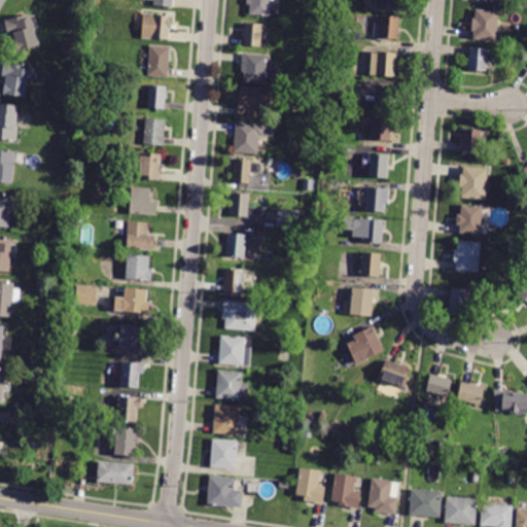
[(272,0),(271,16),(250,14),(250,5),(247,5),(247,0),(272,0)]
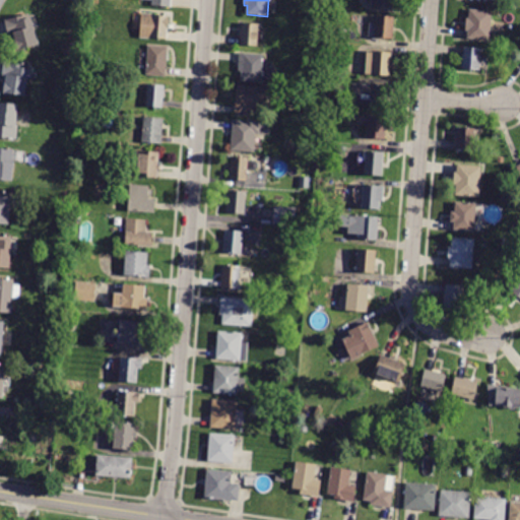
[(493,10),(491,41),(467,39),(468,30),(466,30),(467,18),(469,18),(470,9),(493,10)]
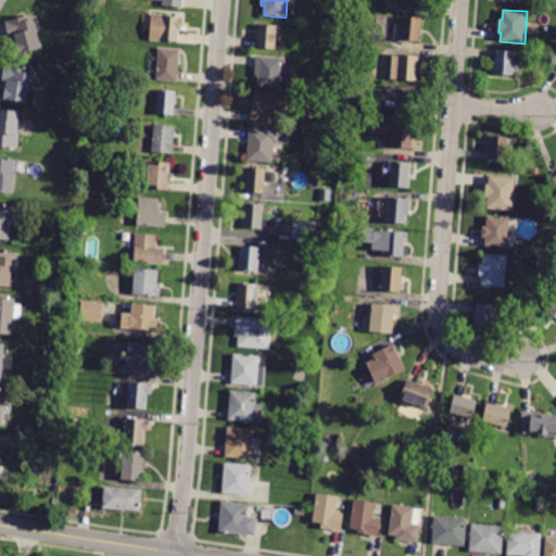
[(32,14),(41,48),(17,55),(11,38),(10,38),(5,23),(32,14)]
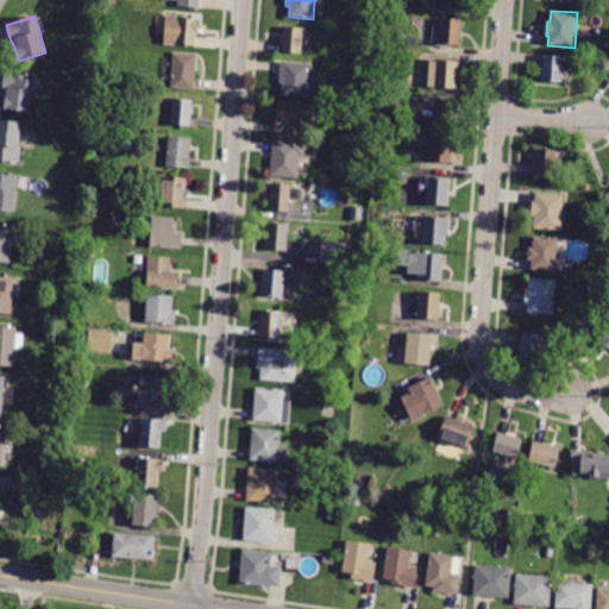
[(199,19),(199,33),(196,33),(196,45),(176,44),(177,18),(199,19)]
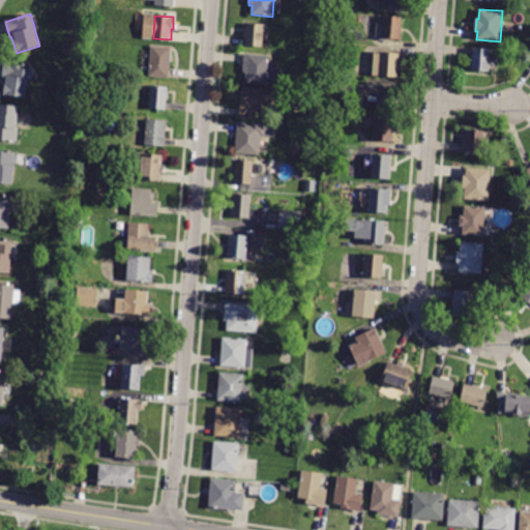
[(384,17),(402,18),(401,39),(383,38),(384,17)]
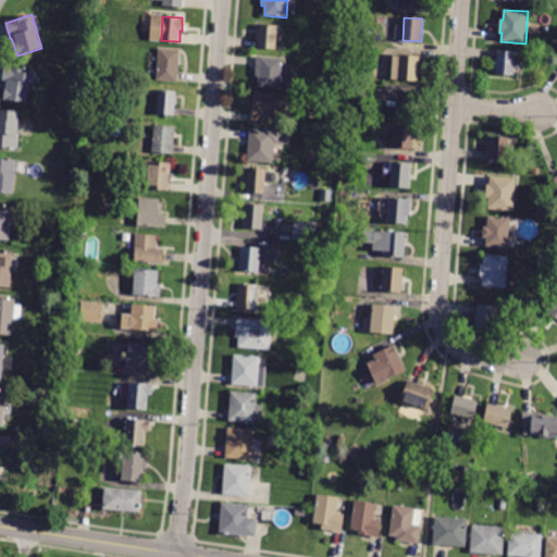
[(277,26),(276,49),(258,48),(259,24),(277,26)]
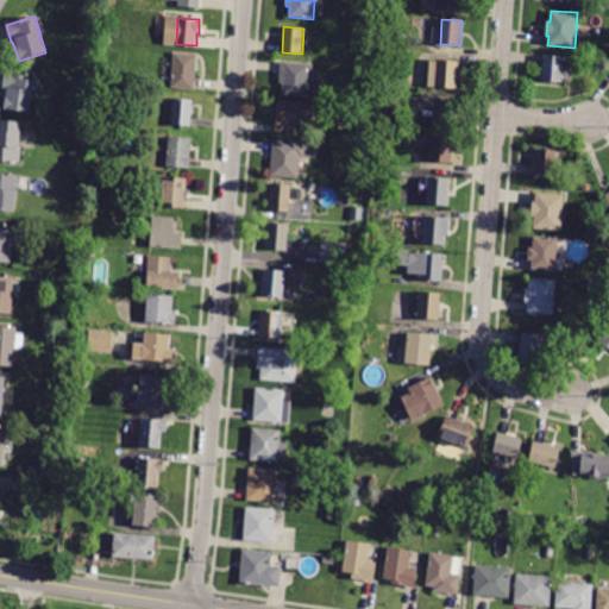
[(198,55),(195,90),(171,88),(174,52),(198,55)]
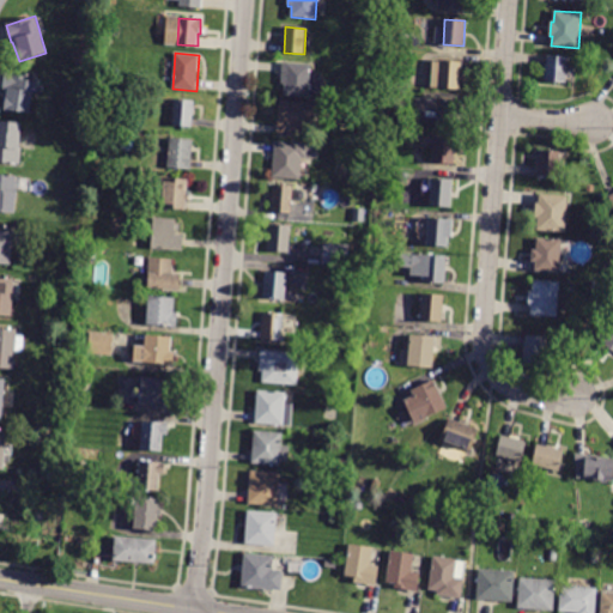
[(548,55),(568,58),(566,84),(545,82),(546,64),(547,64),(548,55)]
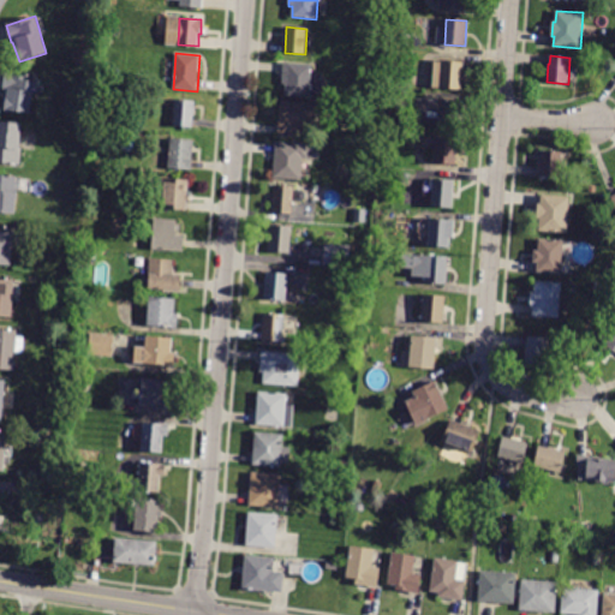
[(437,88),(434,88),(435,61),(464,63),(461,90),(437,88)]
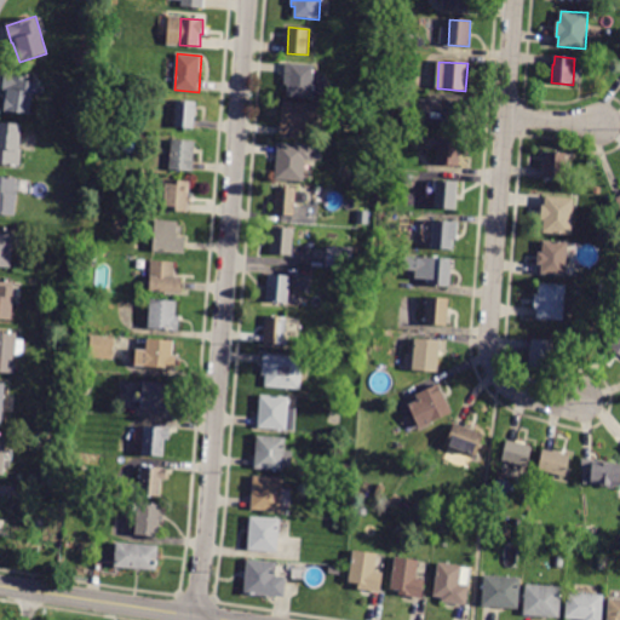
[(288,92),(288,85),(285,85),(286,63),(315,65),(313,98),(288,97),(288,92)]
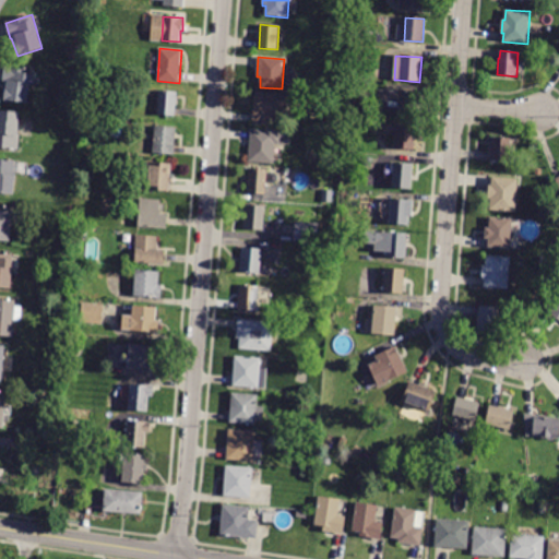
[(4,82),(2,81),(4,66),(32,70),(26,103),(1,99),(4,82)]
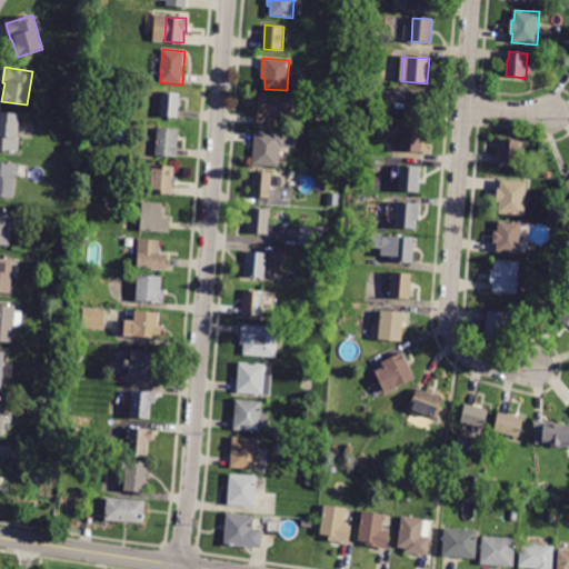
[(387,102),(386,102),(387,91),(426,95),(423,119),(405,118),(406,109),(396,109),(396,103),(387,102)]
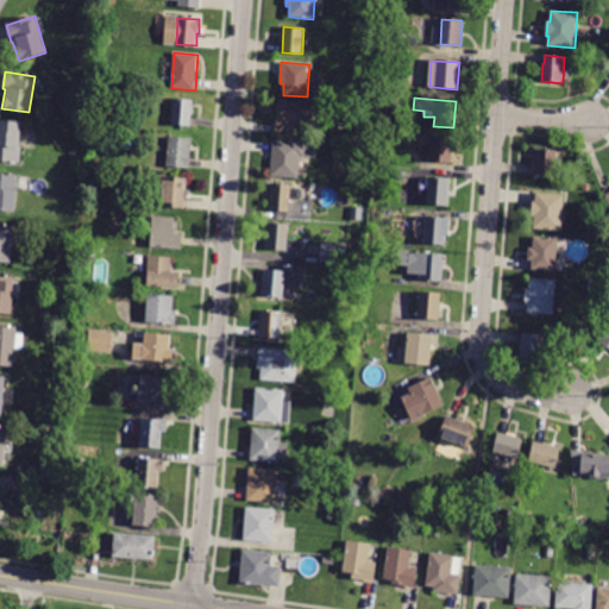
[(192,126),(171,125),(173,99),(194,100),(192,126)]
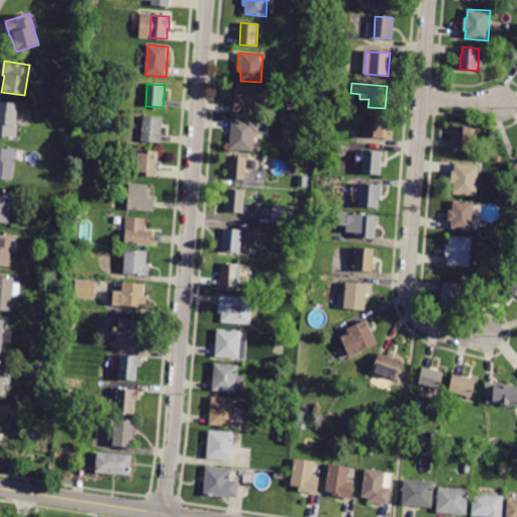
[(234,106),(235,85),(264,88),(263,108),(250,108),(249,115),(239,114),(239,116),(233,115),(234,106)]
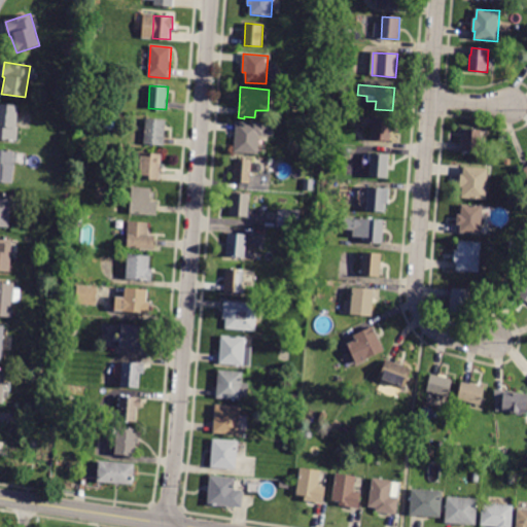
[(16,127),(19,128),(18,142),(0,139),(0,103),(19,106),(16,127)]
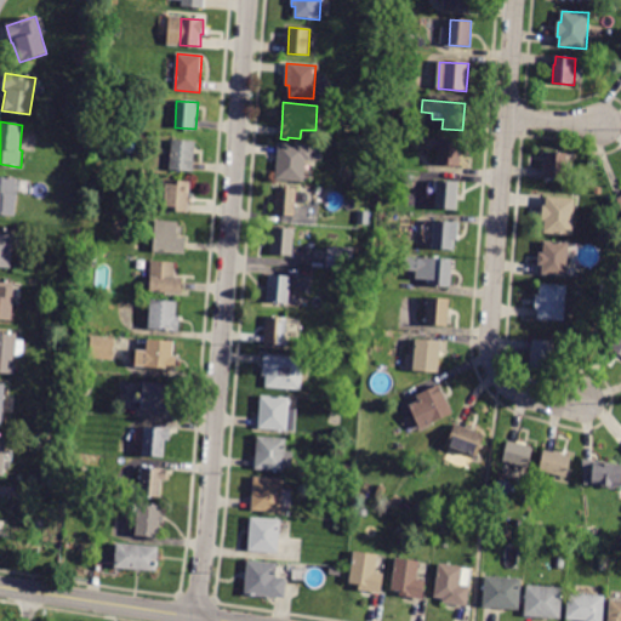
[(442,140),(442,138),(462,140),(460,166),(439,165),(442,140)]
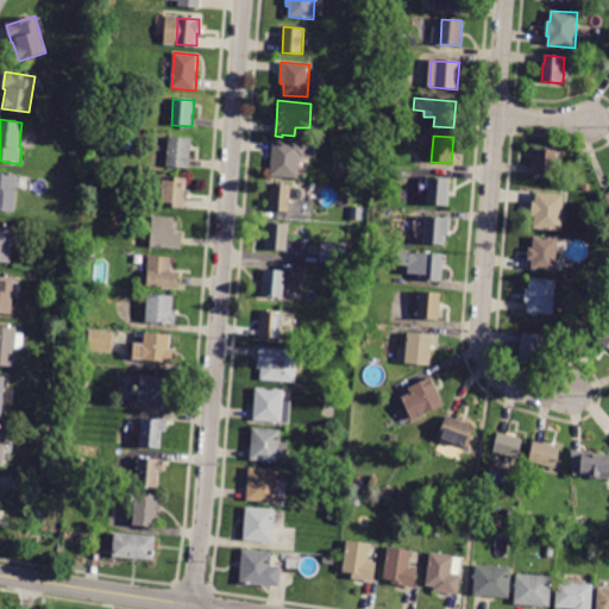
[(189,168),(189,169),(167,167),(170,137),(192,139),(189,168)]
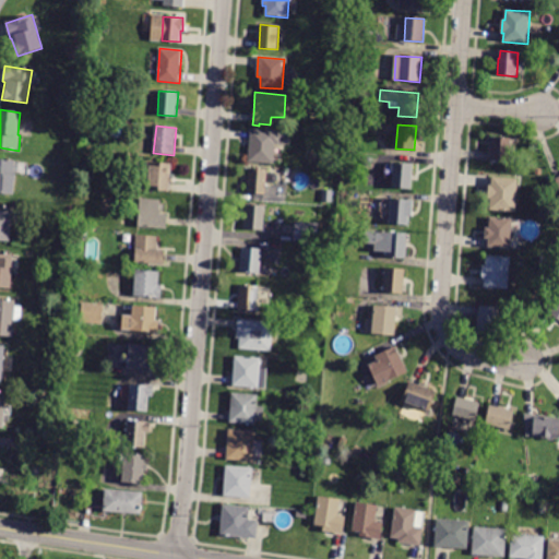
[(251,132),(251,130),(292,132),(290,145),(275,144),(274,164),(249,162),(251,132)]
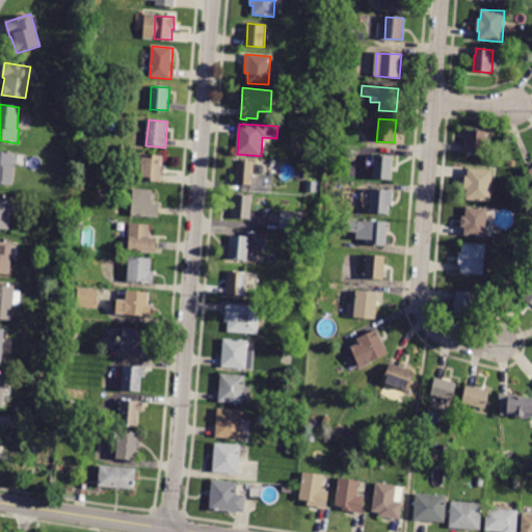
[(467,145),(469,130),(486,131),(485,154),(467,153),(467,145)]
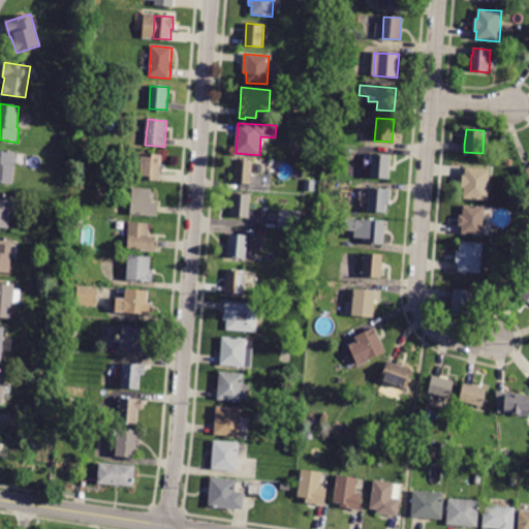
[(0,150),(14,152),(12,184),(0,183),(0,150)]
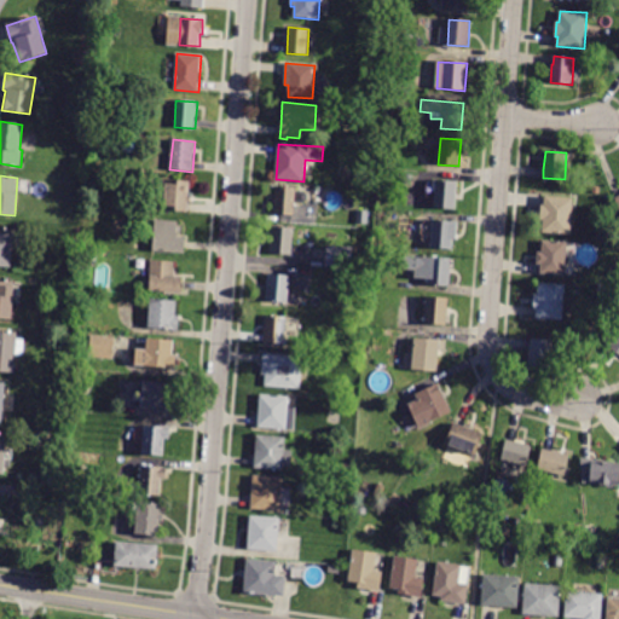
[(187,212),(165,209),(166,179),(190,181),(189,197),(191,197),(191,202),(189,203),(187,212)]
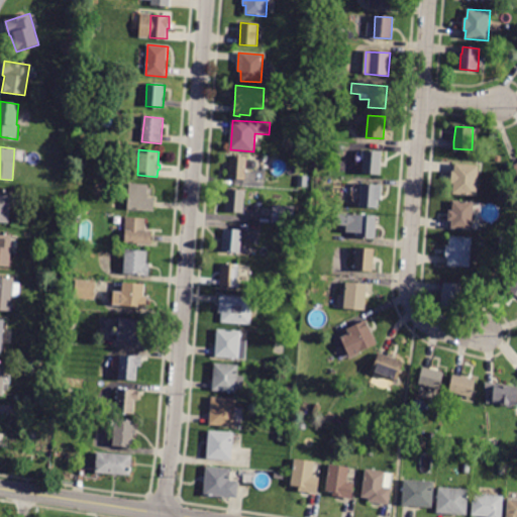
[(364,167),(364,161),(362,160),(362,152),(365,152),(365,151),(382,152),(381,176),(363,174),(364,167)]
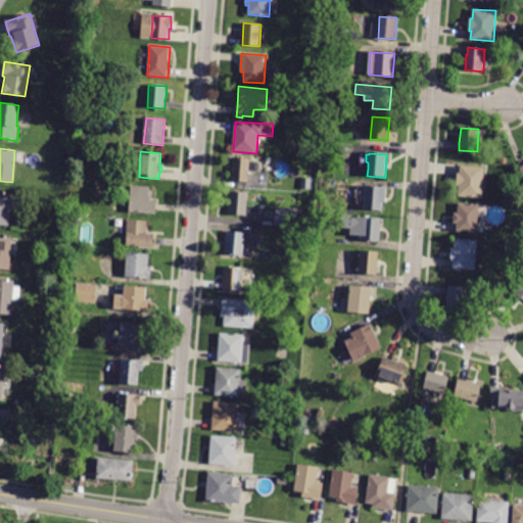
[(249,175),(249,182),(231,181),(233,157),(250,158),(249,175)]
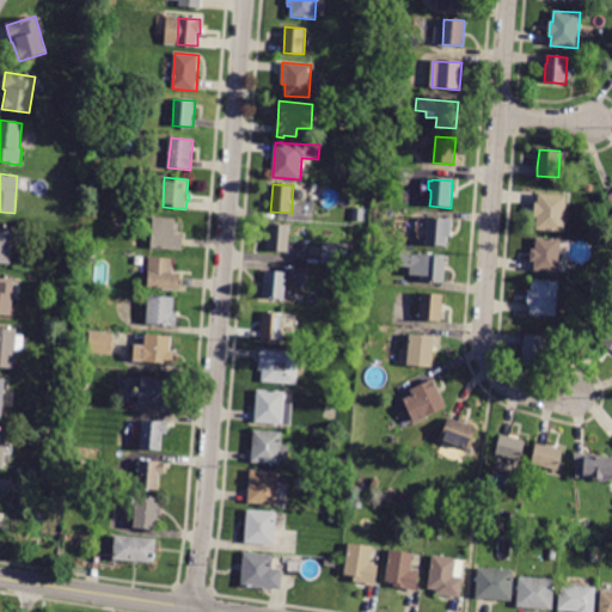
[(539,195),(539,194),(567,196),(564,232),(537,230),(537,218),(534,218),(536,204),(536,203),(538,203),(539,195)]
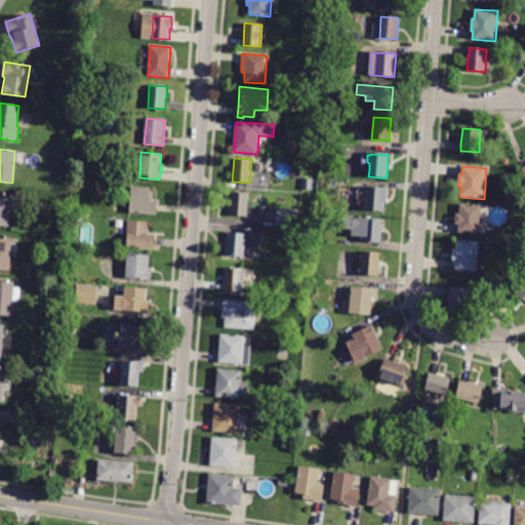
[(157,210),(157,214),(130,213),(132,187),(151,188),(150,201),(158,201),(157,210)]
